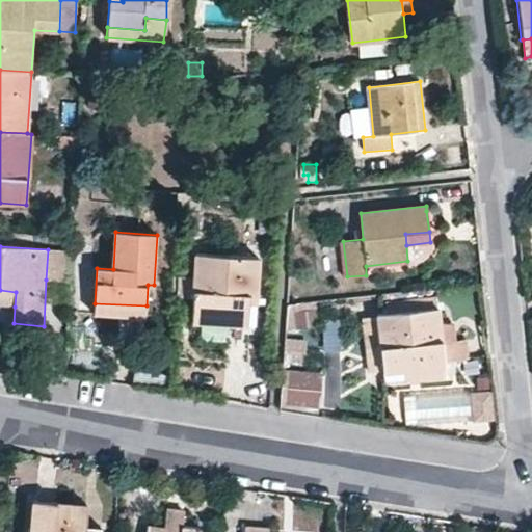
[(245,248),(245,257),(259,257),(260,249),(245,248)]
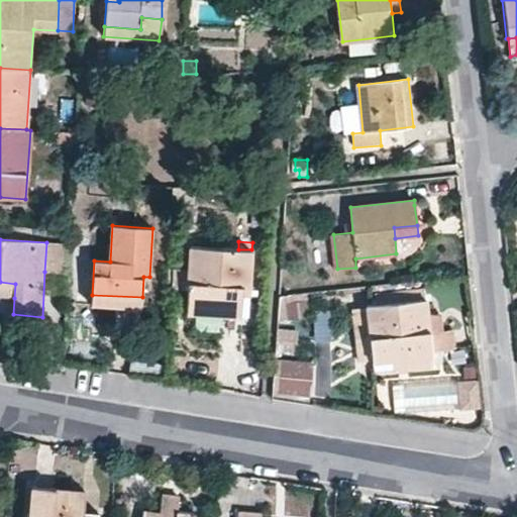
[(44,272),(65,273),(66,243),(46,242),(44,272)]
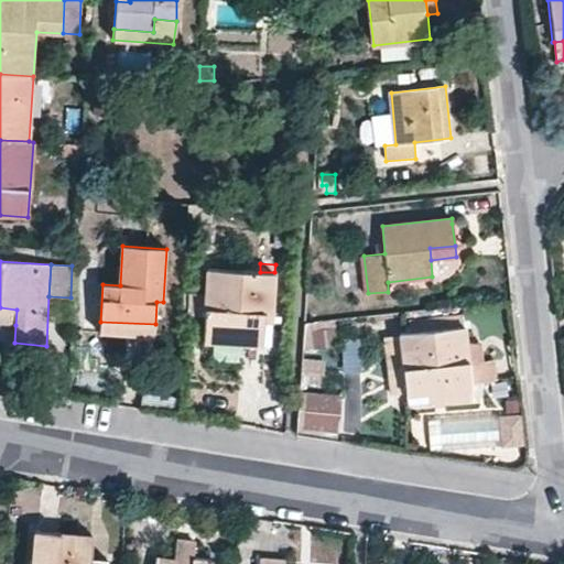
[(274,272),(260,272),(208,269),(207,294),(205,316),(204,339),(262,343),(264,312),(272,312),(274,272)]
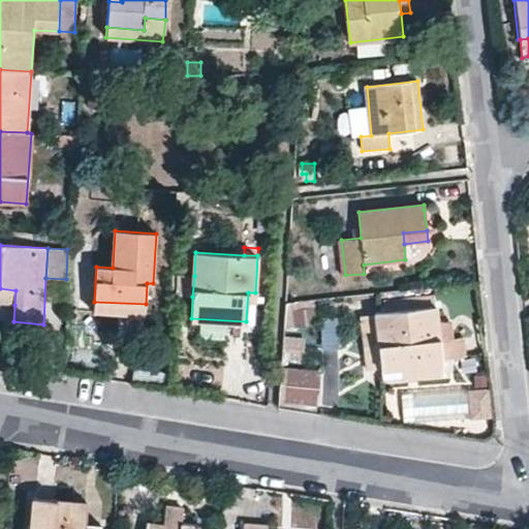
[(194,276),(178,275),(176,296),(192,297),(194,276)]
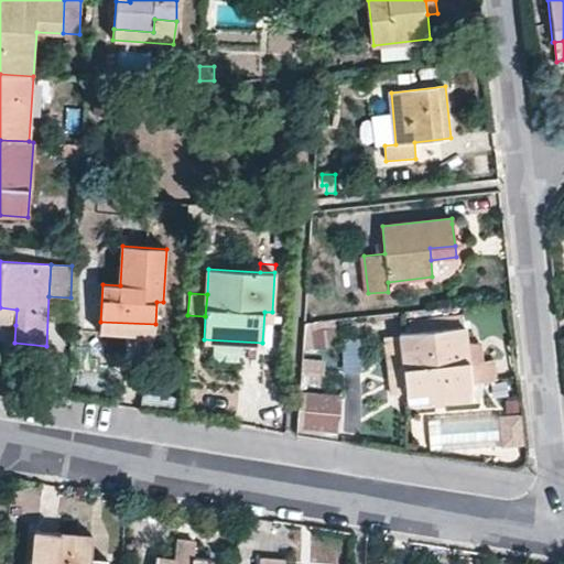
[(100,322),(100,333),(161,336),(163,302),(156,302),(155,324),(100,322)]
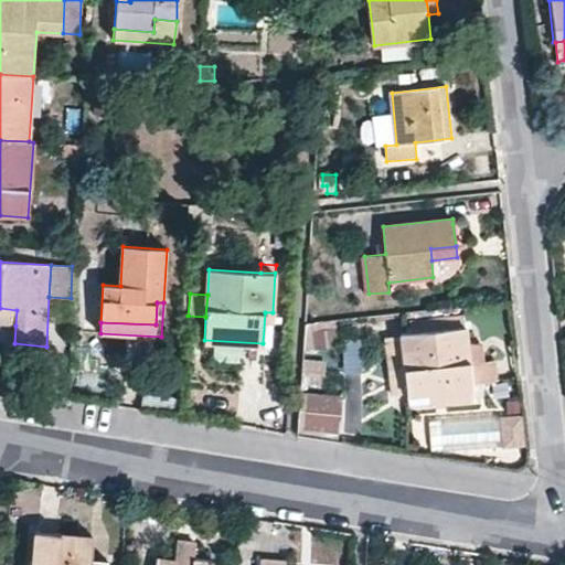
[(0,308),(0,323),(16,326),(17,310),(0,308)]
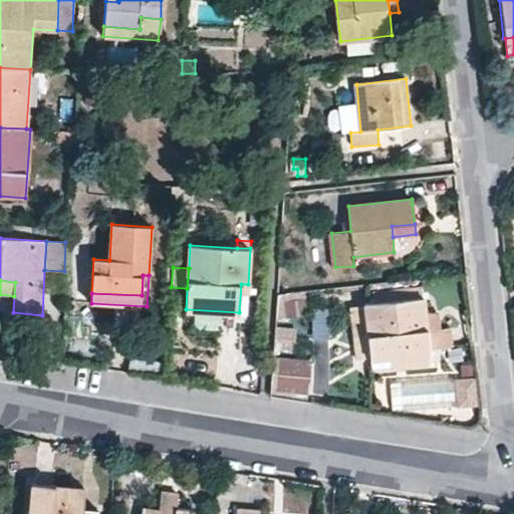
[(248,284),(241,284),(239,312),(246,312),(248,284)]
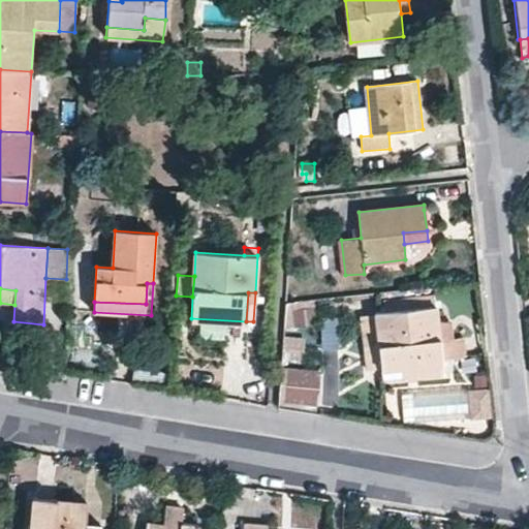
[(437,323),(435,308),(376,314),(380,351),(381,368),(403,366),(441,361),(440,341),(437,323)]
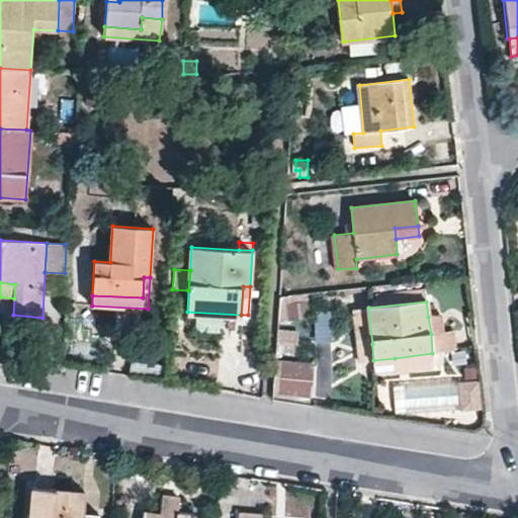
[(368,308),(353,309),(357,346),(372,344),(368,308)]
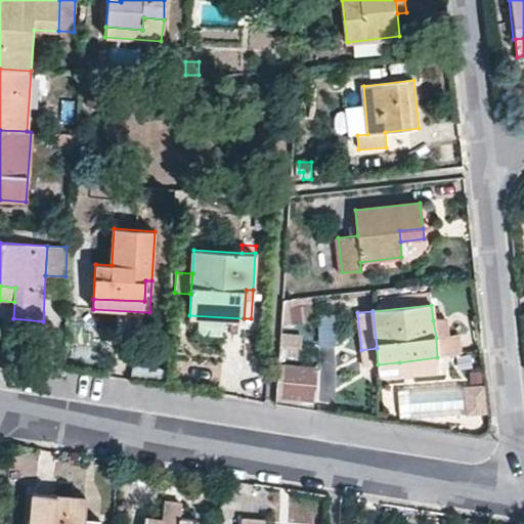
[(317,317),(319,344),(333,343),(331,316),(317,317)]
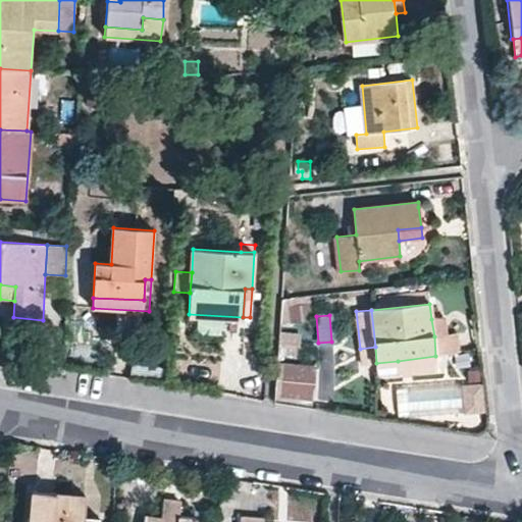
[(440,317),(431,319),(434,336),(442,336),(440,317)]
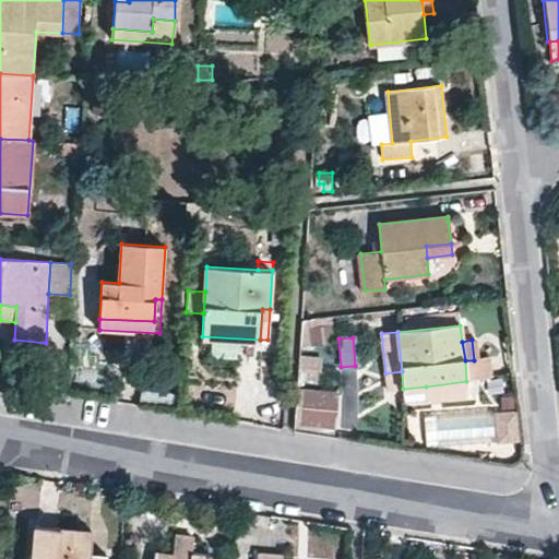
[(467,394),(466,381),(426,387),(427,399),(467,394)]
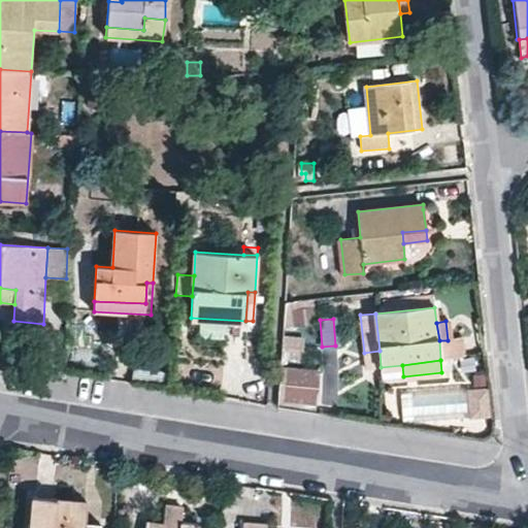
[(316,411),(318,368),(283,365),(279,406),(316,411)]
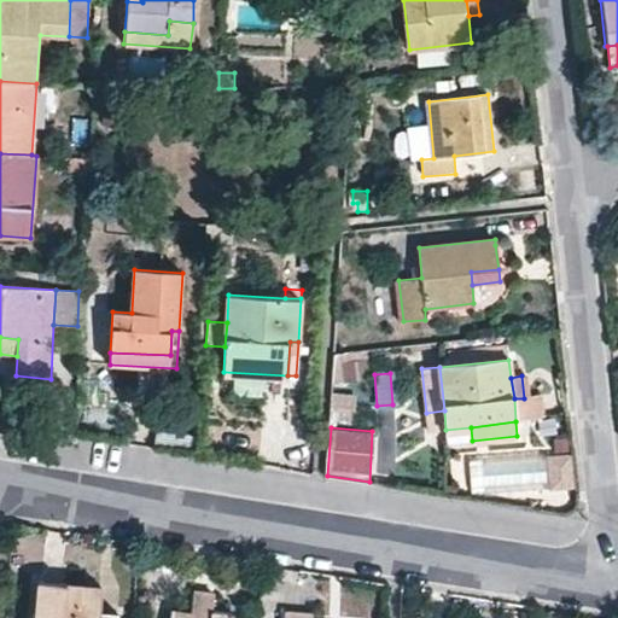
[(567,454),(546,455),(548,488),(570,487),(567,454)]
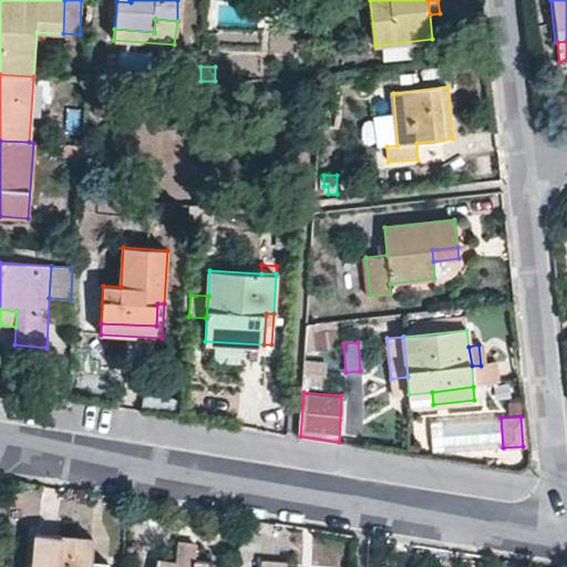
[(107,566),(109,563),(92,562),(93,538),(37,535),(34,566),(107,566)]
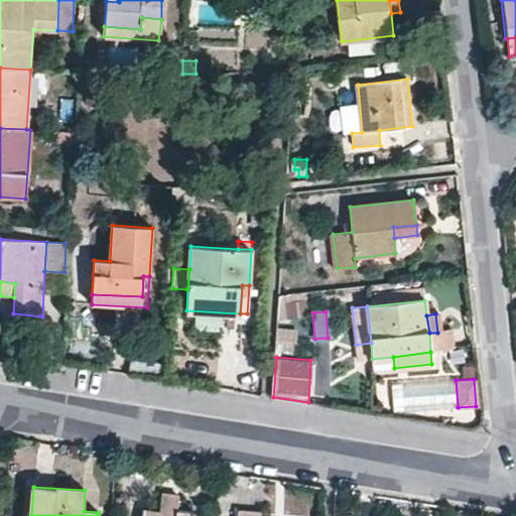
[(162,493),(160,510),(144,509),(143,515),(192,515),(194,512),(178,510),(179,495),(162,493)]
